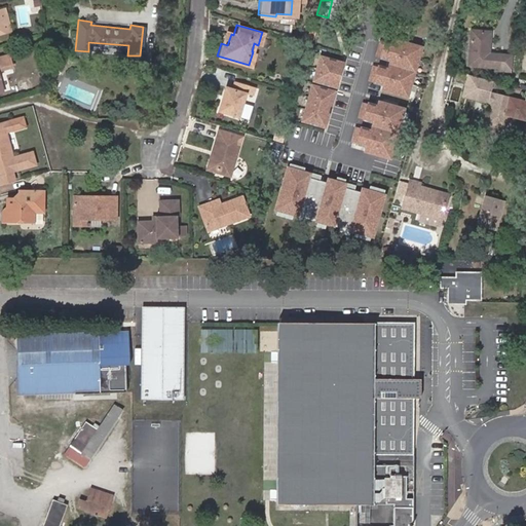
[(491,51),(492,30),(474,28),(472,63),(513,66),(513,53),(491,51)]
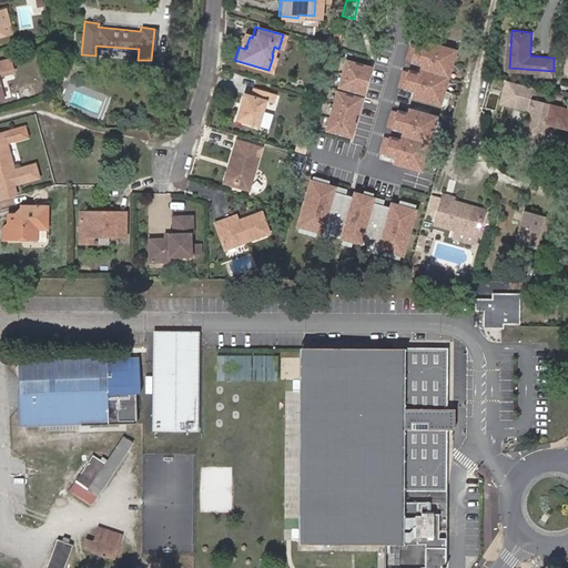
[(242,34),(239,47),(245,49),(250,37),(242,34)]
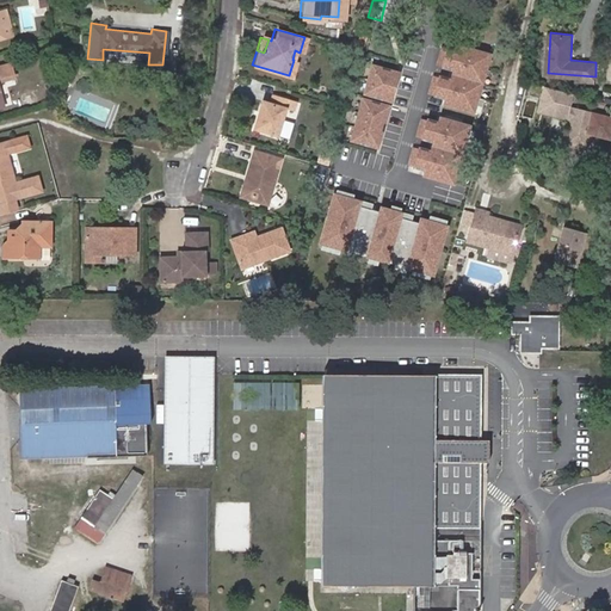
[(433,74),(427,93),(444,98),(443,103),(471,111),(488,53),(460,44),(457,50),(442,45),(436,63),(452,68),(450,79),(433,74)]
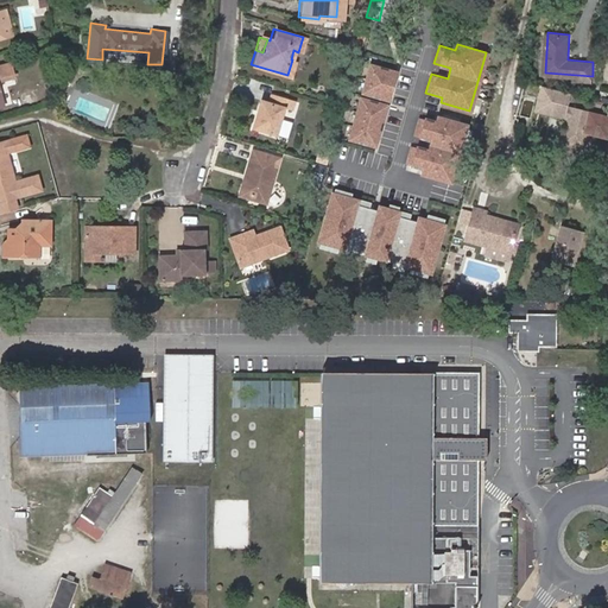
[(0,81),(12,78),(8,64),(0,65),(0,81)]
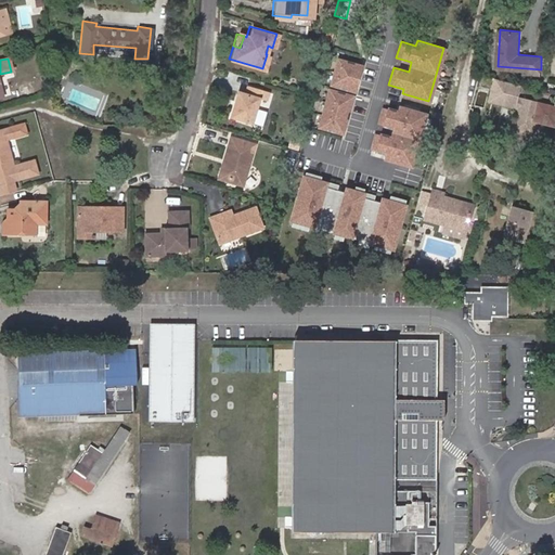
[(331,85),(355,91),(361,66),(338,60),(331,85)]
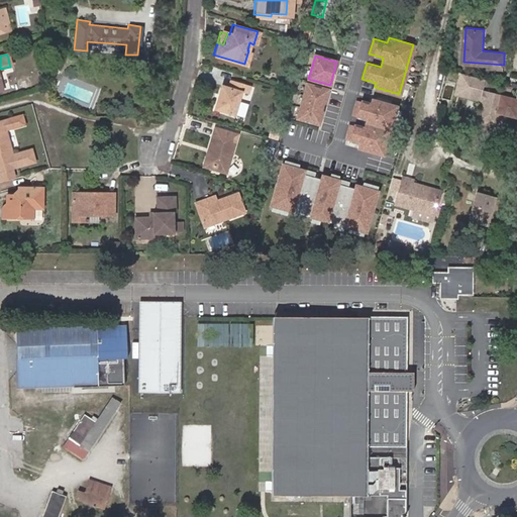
[(293,73),(287,71),(284,82),(289,84),(293,73)]
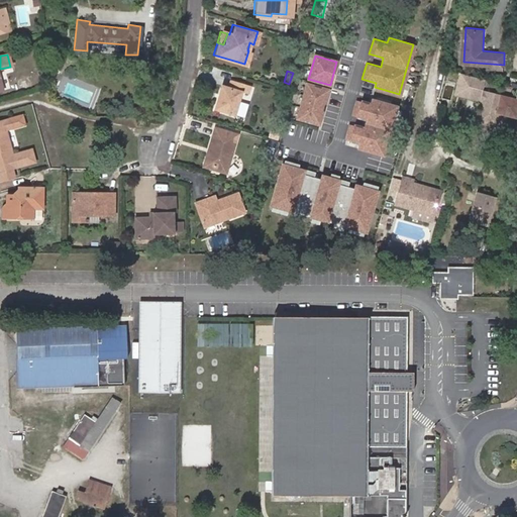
[(516,99),(484,91),(487,80),(459,73),(453,95),(482,102),(477,120),(491,124),(495,121),(498,110),(516,115),(516,110),(516,99)]
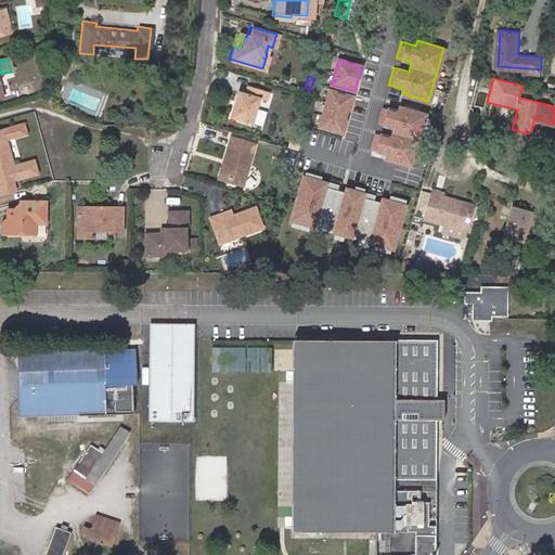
[(233,104),(230,104),(227,115),(248,120),(256,97),(261,98),(265,89),(243,82),(241,90),(234,89),(231,100),(234,101),(233,104)]
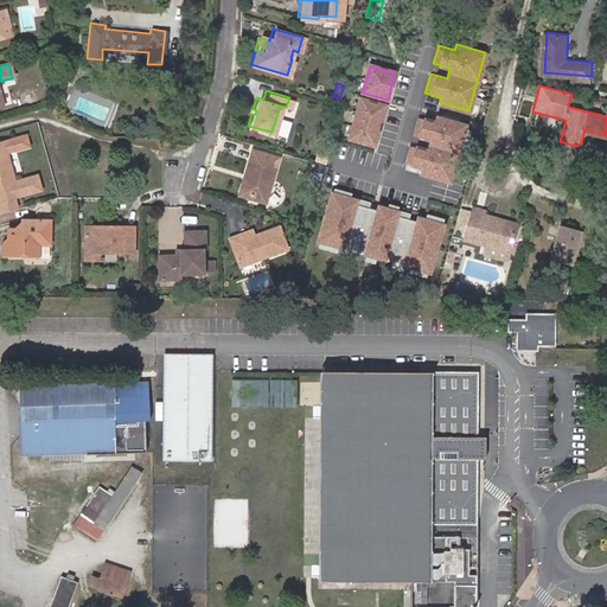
[(349,140),(374,147),(385,107),(359,100),(349,140)]
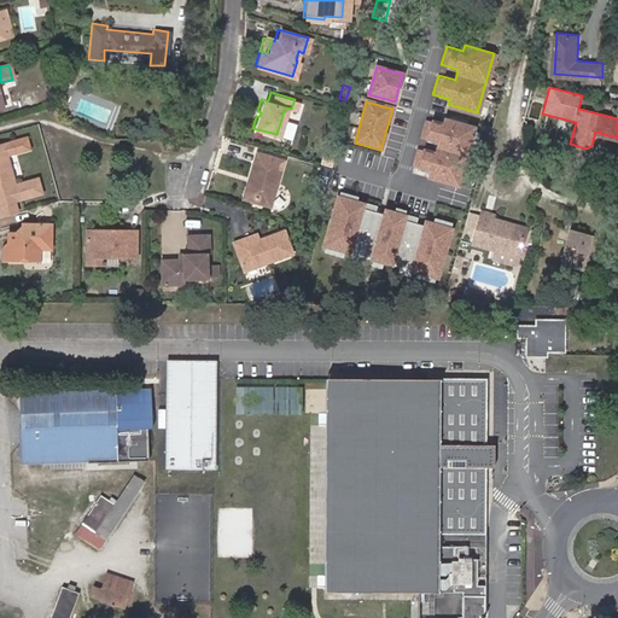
[(456,184),(473,127),(444,118),(442,123),(426,118),(420,136),(437,141),(435,152),(418,147),(413,165),(429,170),(427,176),(456,184)]
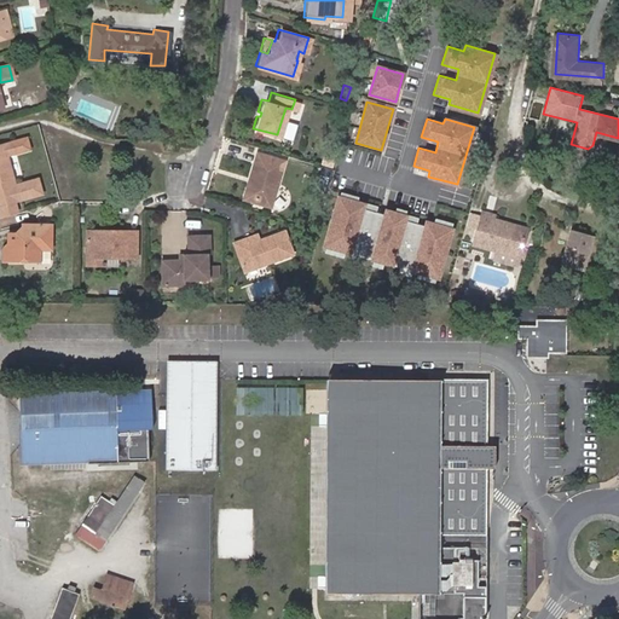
[(0,204),(13,202),(18,201),(40,194),(35,177),(13,183),(4,156),(9,154),(27,149),(23,137),(5,143),(0,143),(0,204)]
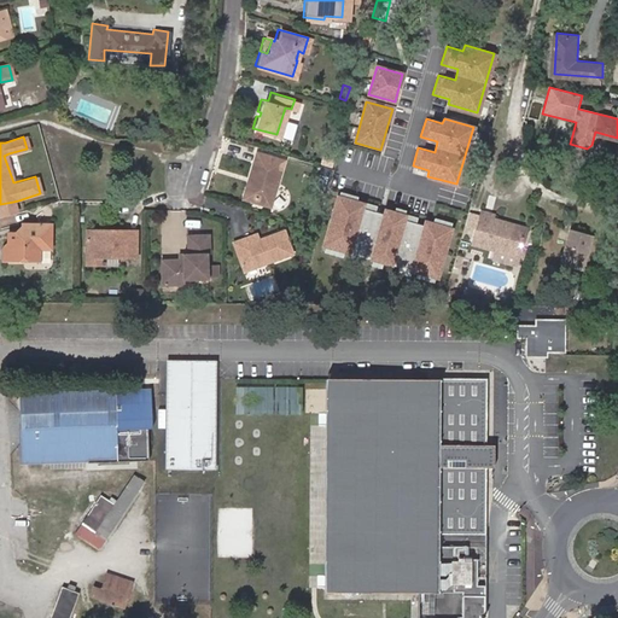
[(170,150),(170,139),(161,139),(161,150),(170,150)]
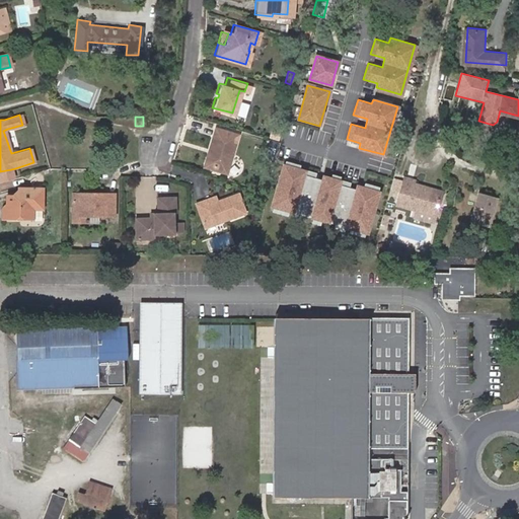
[(213,134),(209,147),(212,148),(208,163),(227,169),(238,133),(215,126),(213,134)]
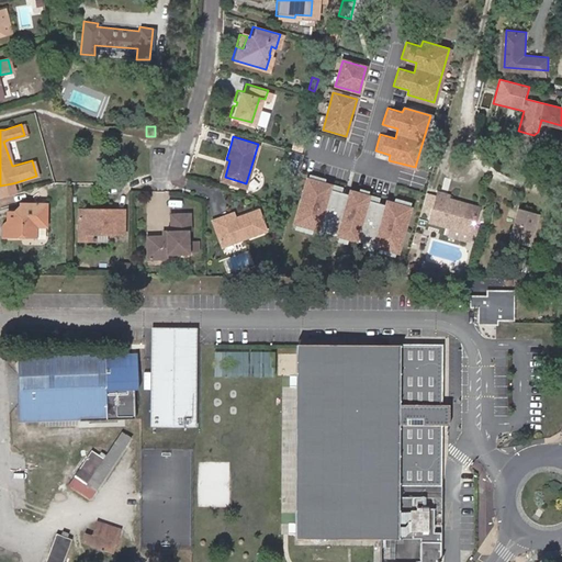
[(229,160),(226,159),(220,180),(245,188),(246,183),(225,177),(229,160)]
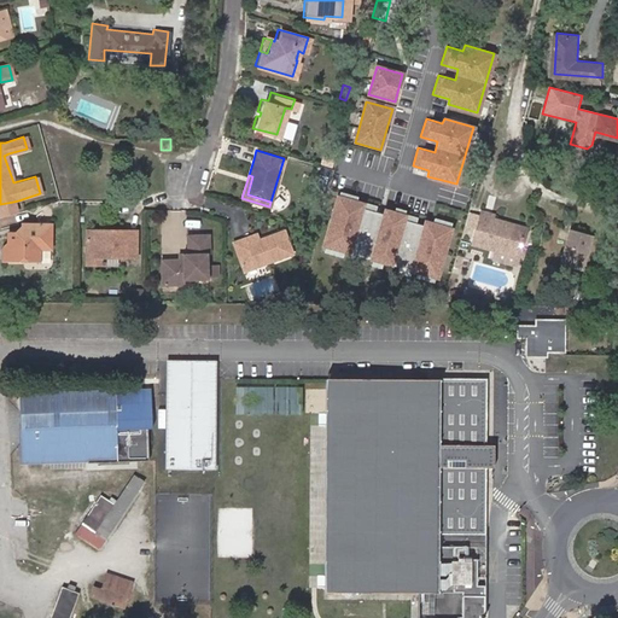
[(365,205),(338,198),(324,246),(437,279),(452,229),(425,222),(424,226),(404,221),(406,217),(385,211),(384,215),(363,209),(365,205)]
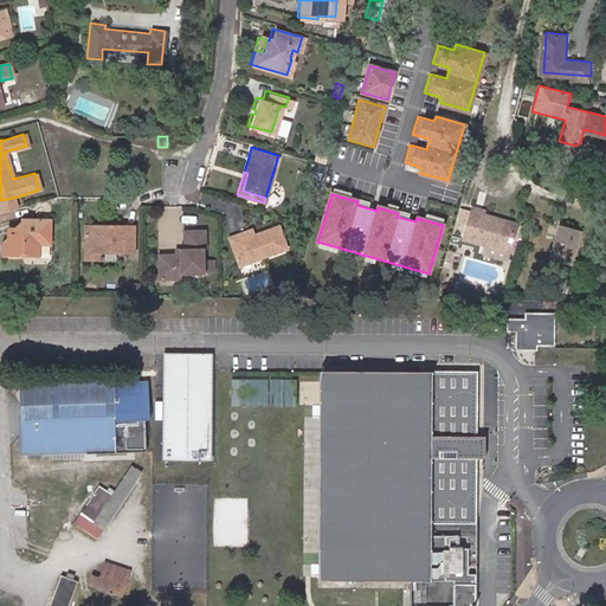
[(0,200),(0,212),(17,208),(13,198),(0,200)]
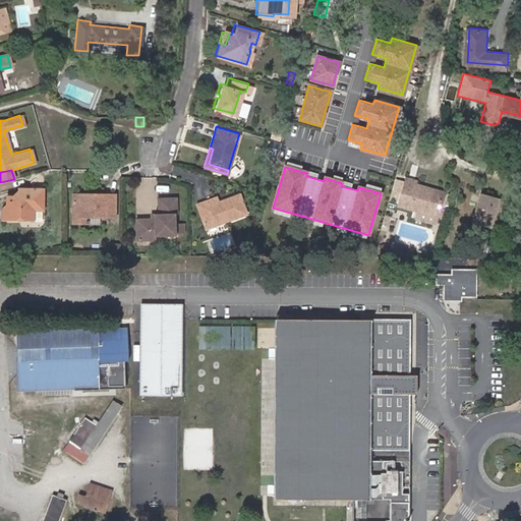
[(439,216),(446,191),(417,183),(418,180),(408,177),(400,205),(439,216)]
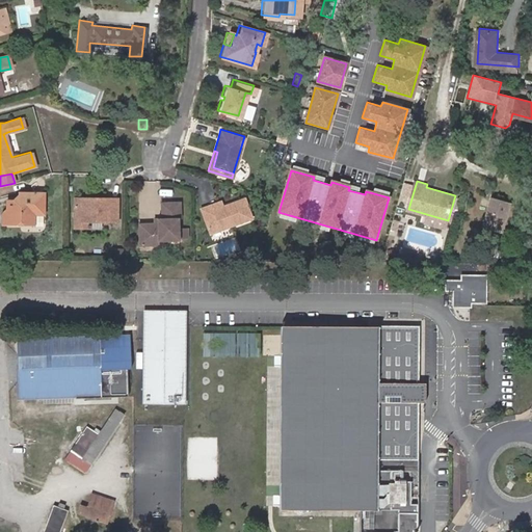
[(18,197),(12,202),(6,202),(6,209),(0,215),(0,223),(31,223),(31,213),(41,213),(42,193),(18,193),(18,197)]
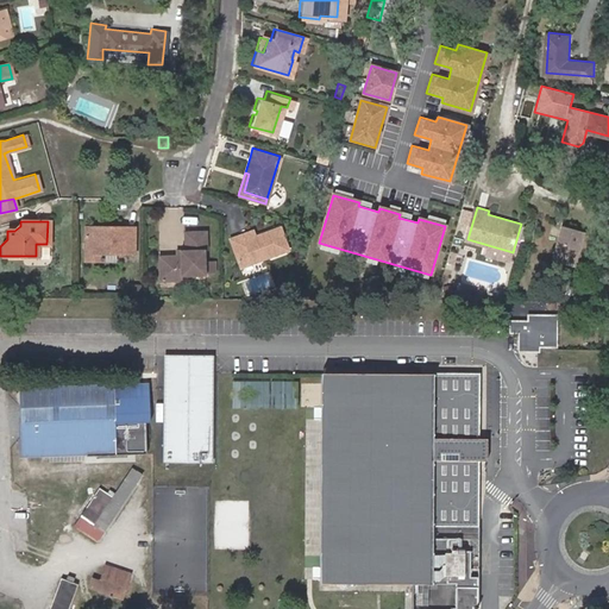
[(256,238),(253,234),(252,230),(228,238),(240,267),(288,249),(280,226),(261,233),(261,237),(256,238)]
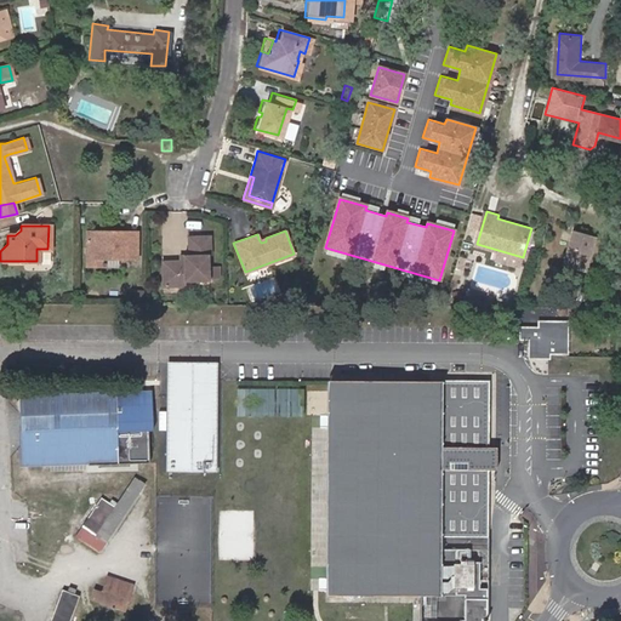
[(102,258),(115,258),(135,260),(135,233),(110,232),(110,237),(84,237),(84,258),(83,265),(102,266),(102,258)]
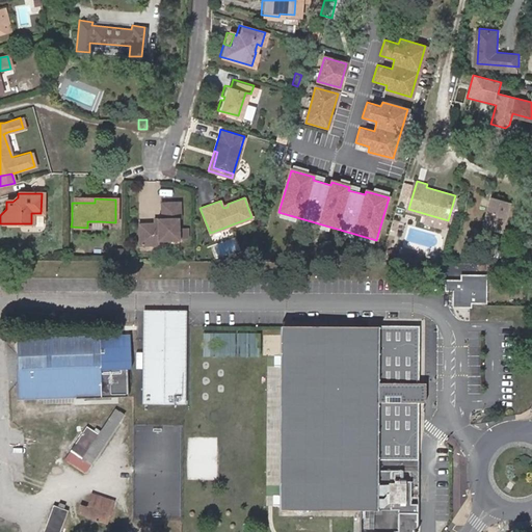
[(509,205),(489,201),(483,231),(502,236),(509,205)]
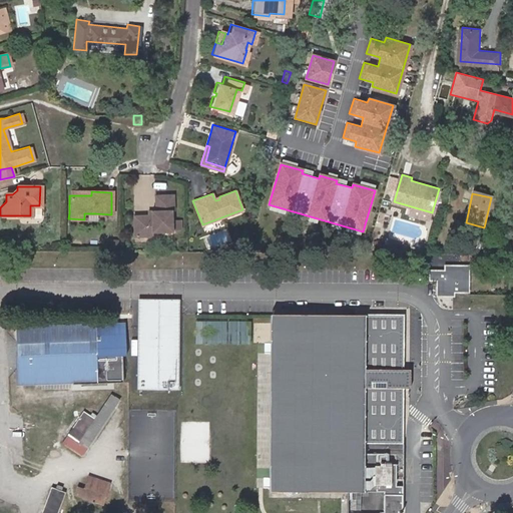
[(150,214),(146,214),(132,214),(132,235),(151,235),(151,231),(170,231),(171,229),(179,229),(179,219),(170,219),(170,210),(172,210),(172,194),(154,194),(154,210),(150,210),(150,214)]
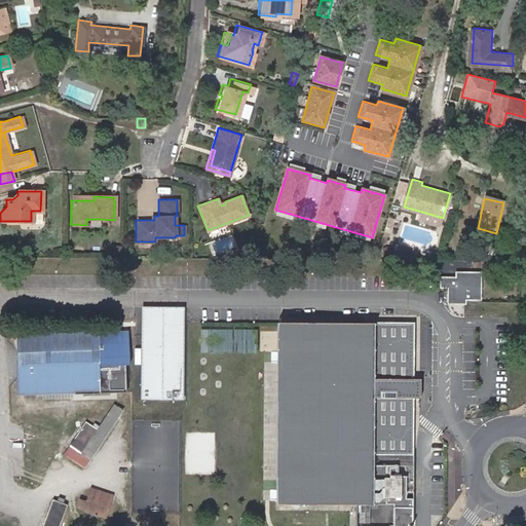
[(457,277),(442,276),(442,286),(449,286),(449,302),(466,302),(466,298),(482,298),(482,271),(457,271),(457,277)]
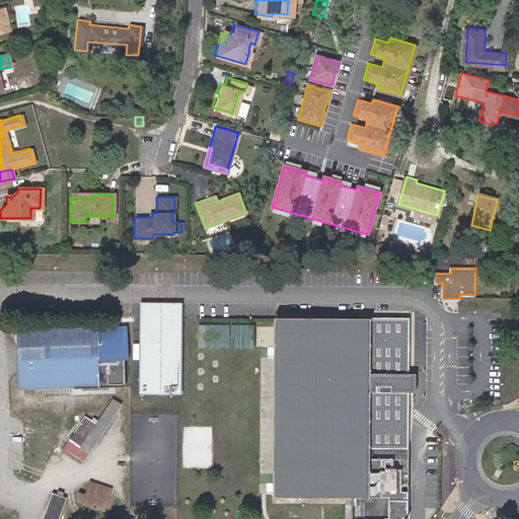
[(140,302),(140,315),(178,315),(178,302),(140,302)]
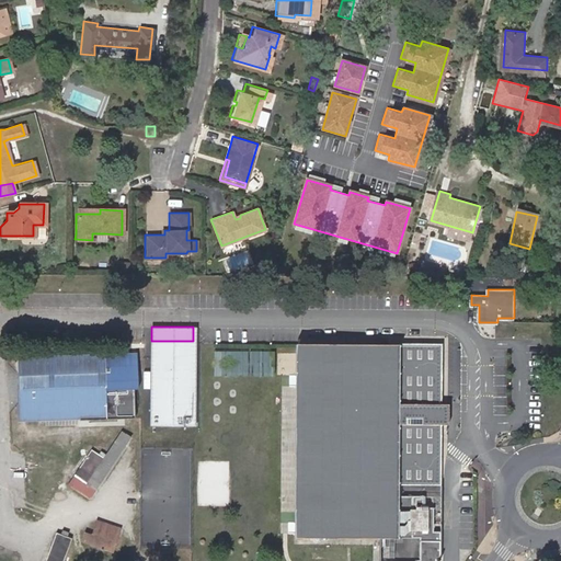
[(151,341),(151,423),(194,423),(193,341),(151,341)]
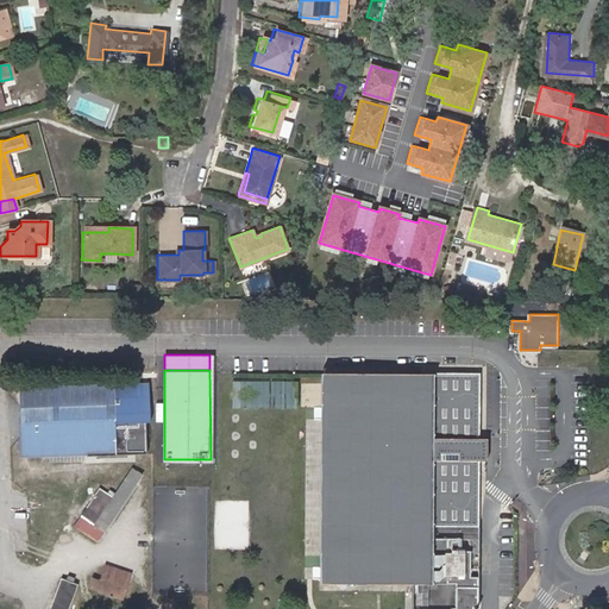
[(479,438),(479,374),(322,372),(324,578),(322,582),(458,583),(457,608),(472,608),(473,607),(479,607),(479,538),(437,538),(437,526),(479,527),(478,460),(488,460),(487,439),(479,438)]
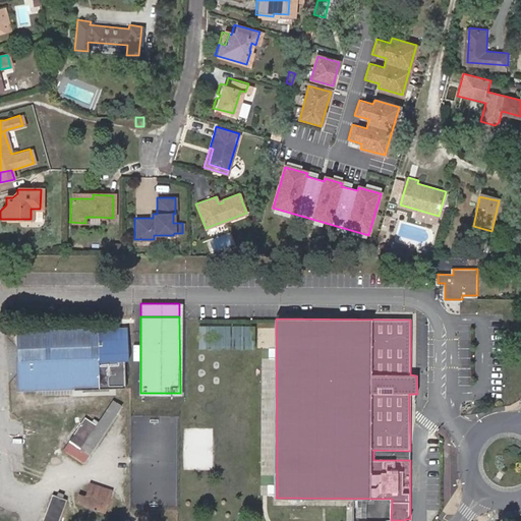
[(256,326),(200,325),(200,347),(256,348),(256,326)]
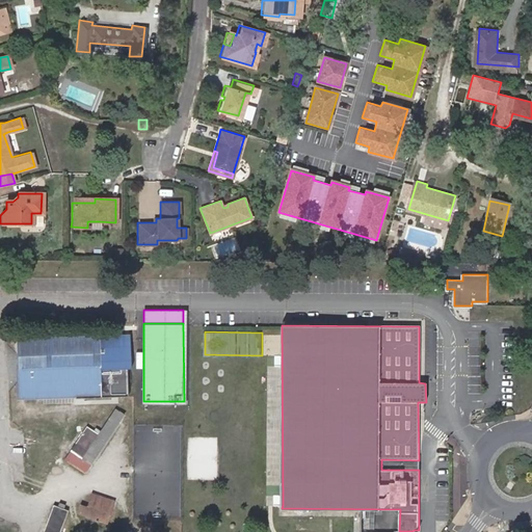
[(18,342),(20,396),(131,391),(129,357),(99,358),(98,338),(43,341),(18,342)]
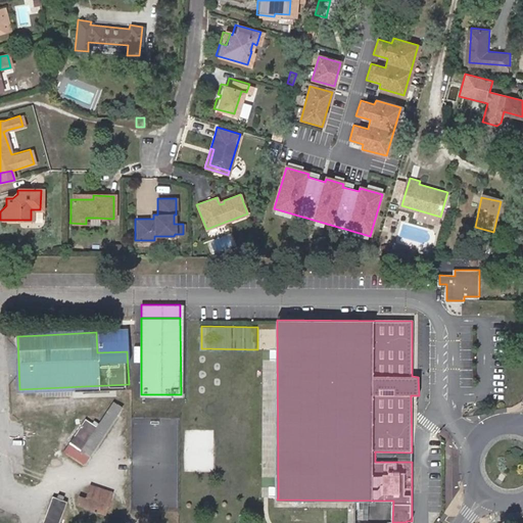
[(85,463),(123,408),(114,401),(98,425),(87,418),(76,434),(70,442),(75,444),(69,453),(85,463)]
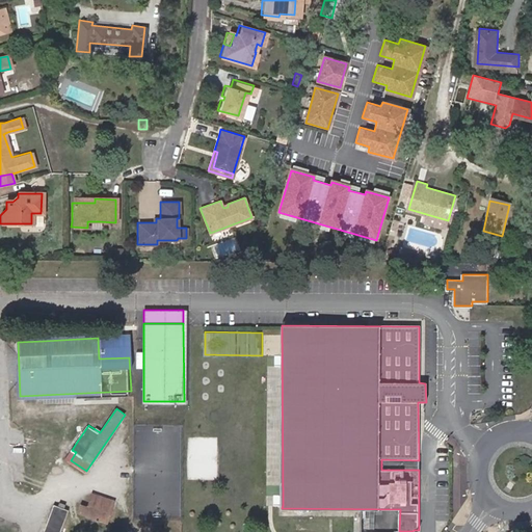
[(114,501),(94,494),(89,505),(82,503),(79,511),(96,516),(96,519),(99,521),(100,519),(108,521),(114,501)]
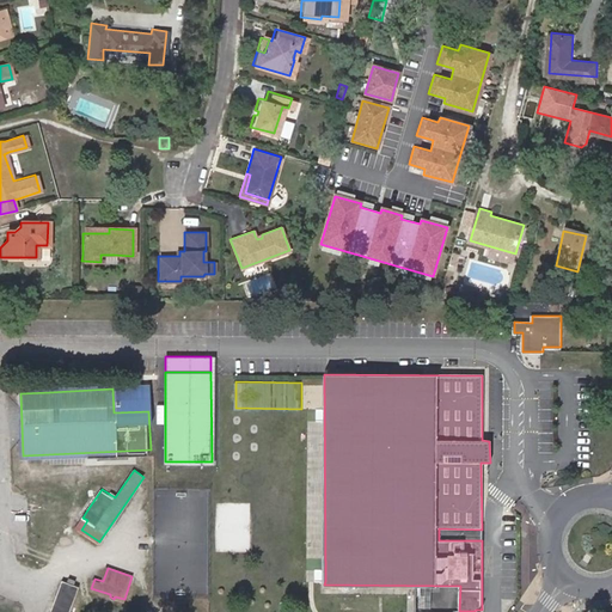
[(69,611),(79,587),(74,585),(75,581),(68,577),(67,582),(62,581),(61,583),(50,611),(69,611)]
